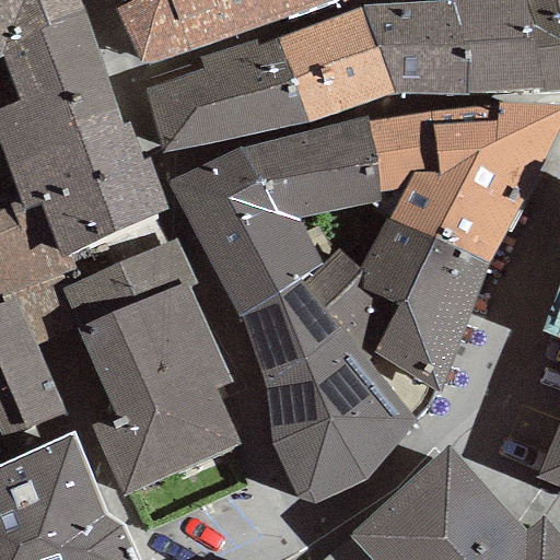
[(0,57),(0,47),(81,13),(76,0),(0,0),(0,60),(1,60),(0,57)]
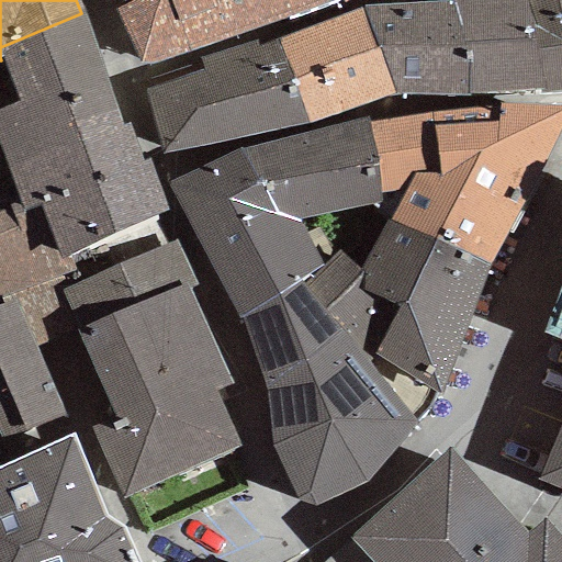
[(142,66),(334,0),(134,0),(124,4),(113,10),(142,66)]
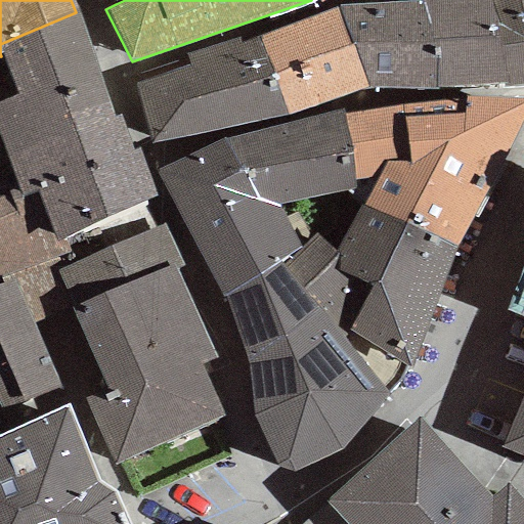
[(436,87),(504,83),(491,0),(420,0),(420,2),(435,43),(436,87)]
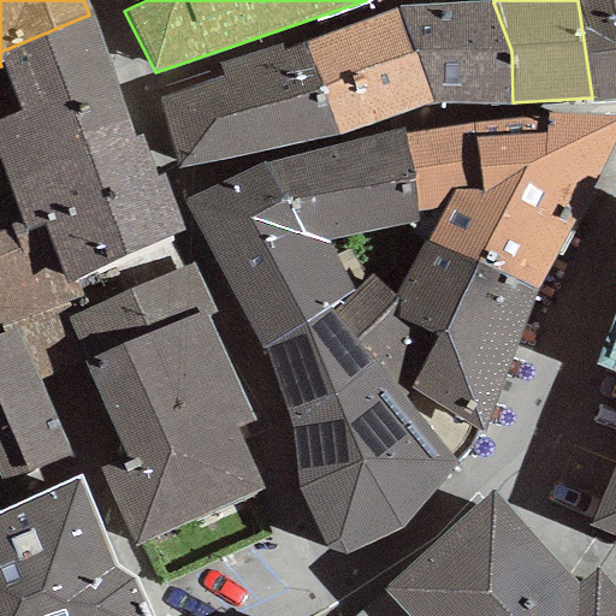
[(615,100),(615,0),(578,0),(592,98),(593,102),(615,100)]
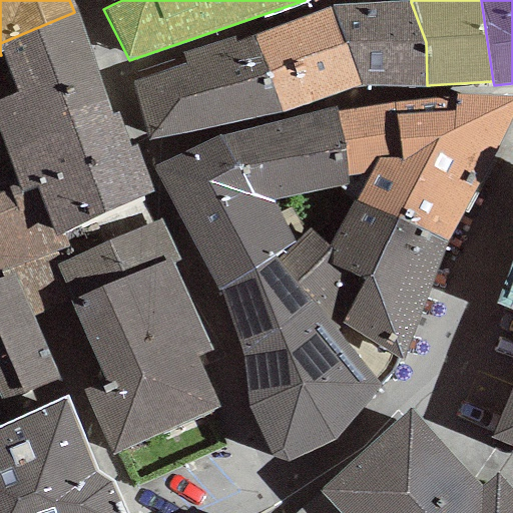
[(331,5),(345,44),(426,42),(411,2),(331,5)]
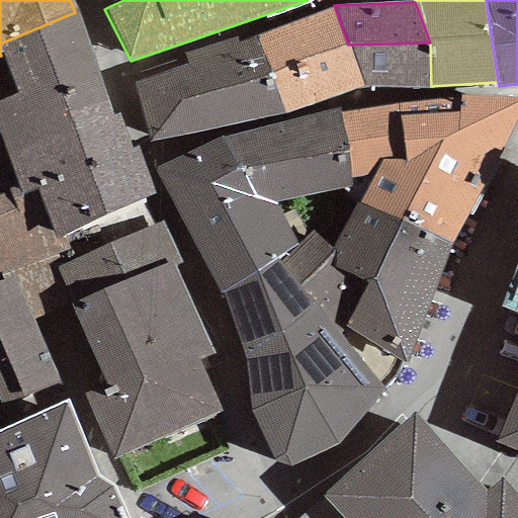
[(285,113),(364,87),(348,45),(334,5),(257,36),(285,113)]
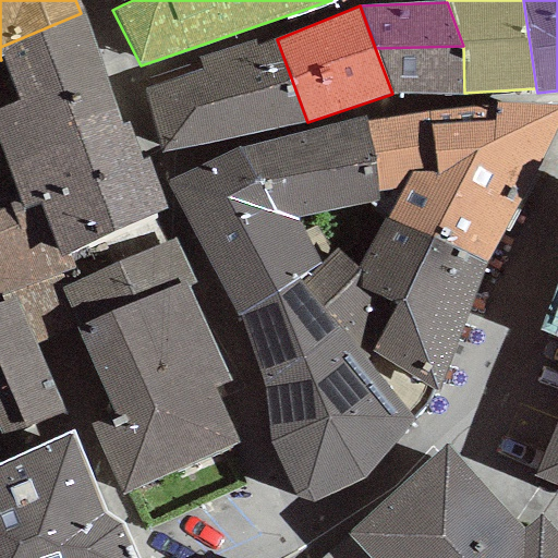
[(0,57),(1,60),(16,99),(102,69),(81,13),(0,47),(0,57)]
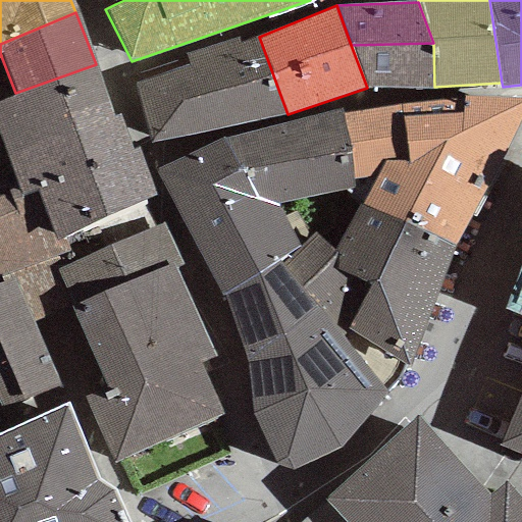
[(149,145),(288,114),(259,37),(240,43),(237,37),(184,55),(187,65),(134,84),(149,145)]
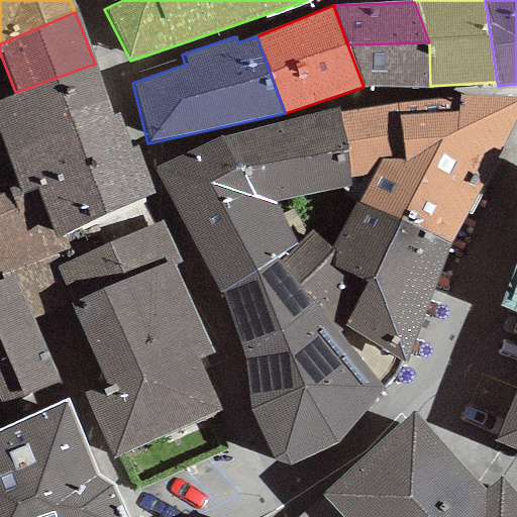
[(430,86),(429,42),(347,44),(364,87),(430,89),(430,86)]
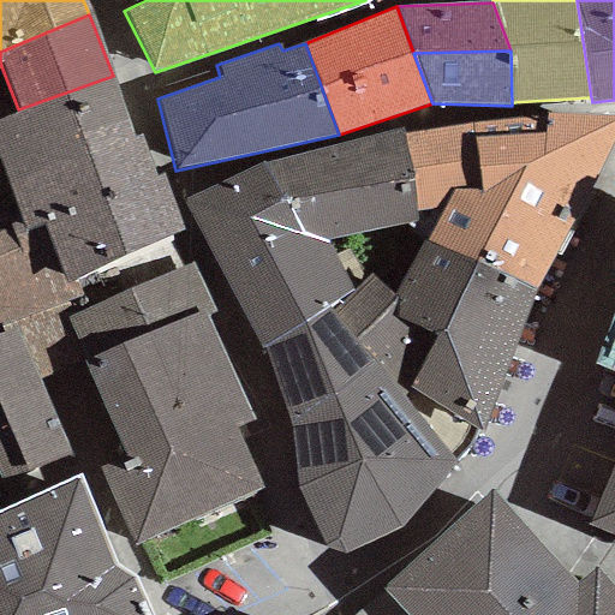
[(18,109),(0,118),(0,165),(7,186),(133,136),(113,76),(18,109)]
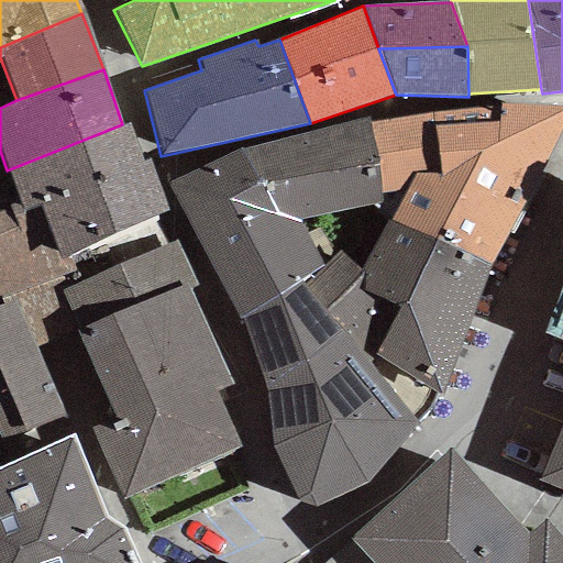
[(489,266),(562,122),(562,106),(499,106),(433,113),(440,174),(416,175),(406,189),(390,220),(489,266)]
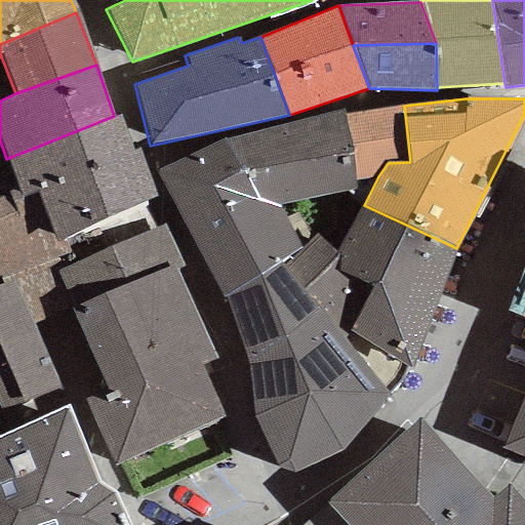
[(410,162),(404,106),(345,114),(354,180),(378,176),(388,163),(410,162)]
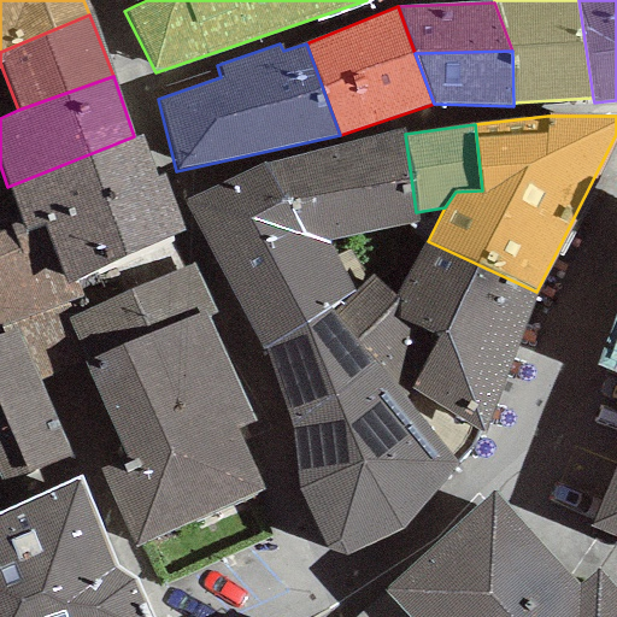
[(403,128),(265,163),(309,244),(328,240),(418,221),(416,212),(405,134),(403,128)]
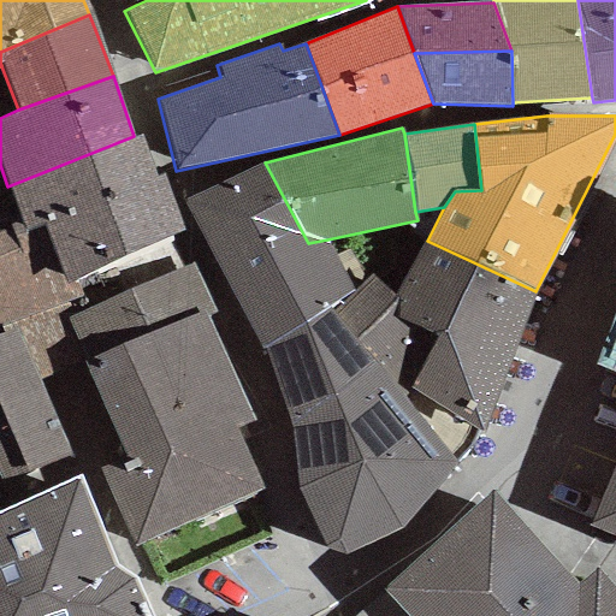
[(140,134),(134,136),(7,187),(22,223),(25,231),(43,225),(63,285),(75,279),(184,230),(163,173),(155,176),(140,134)]
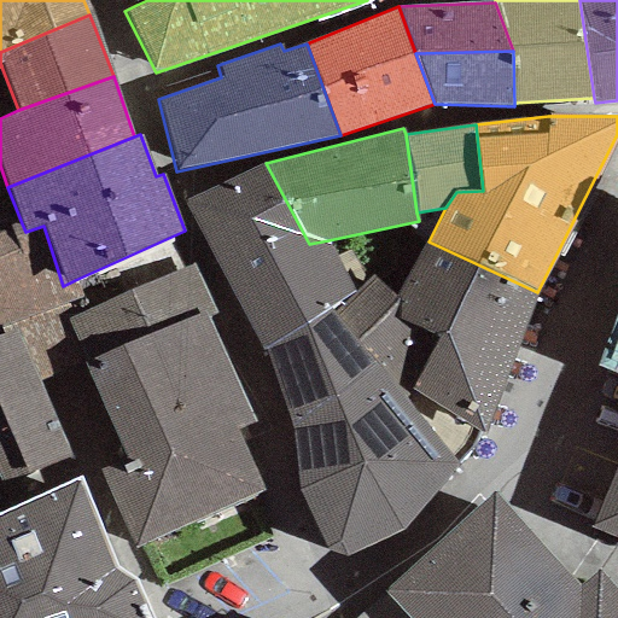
[(353,292),(328,240),(309,244),(266,163),(184,200),(263,353),(327,309),(353,292)]
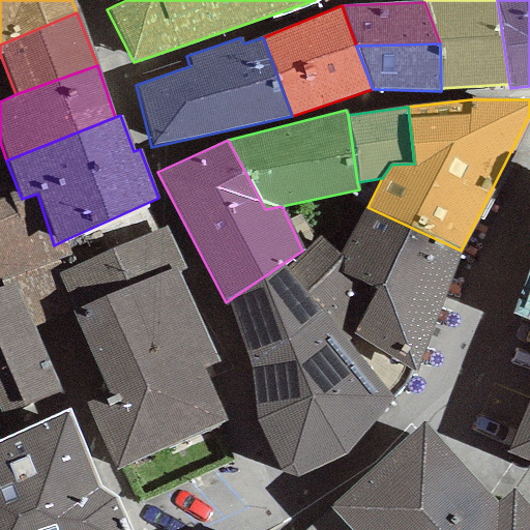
[(19,192),(0,199),(0,278),(53,262),(57,273),(74,266),(64,240),(54,245),(37,194),(22,199),(19,192)]
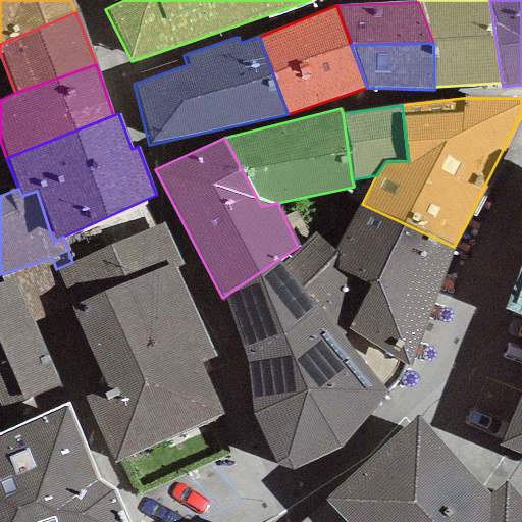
[(430,305),(454,247),(362,204),(333,252),(326,264),(372,281),(430,305)]
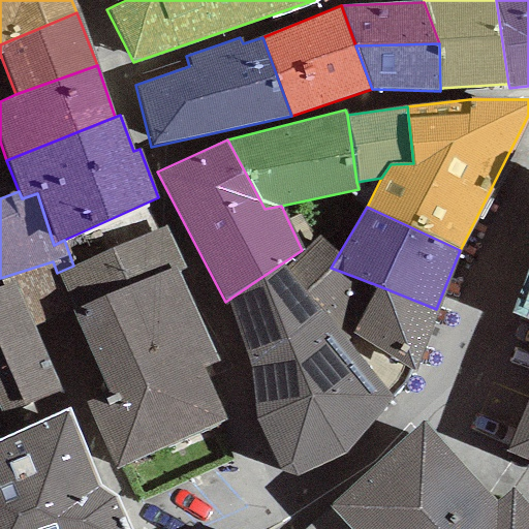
[(73,266),(57,273),(74,310),(71,312),(100,375),(109,395),(87,404),(116,470),(228,419),(205,367),(218,361),(177,271),(184,268),(164,224),(73,266)]
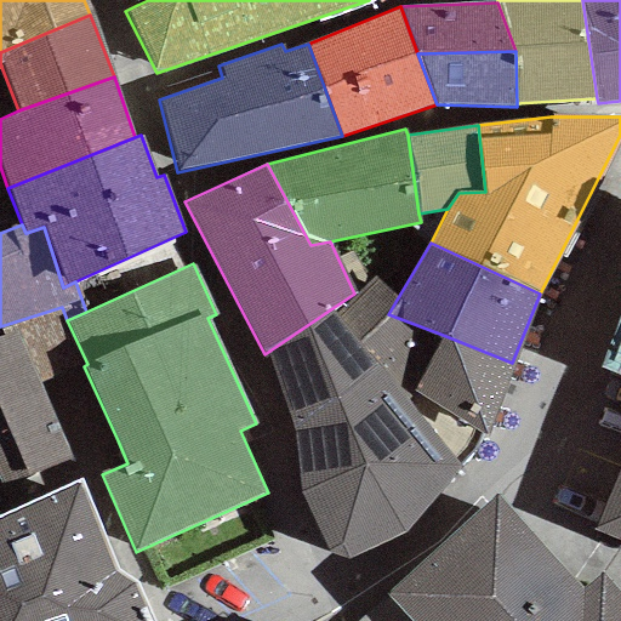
[(512,363),(443,335),(388,314),(397,300),(372,279),(354,294),(329,311),(406,402),(411,394),(485,437),(512,363)]
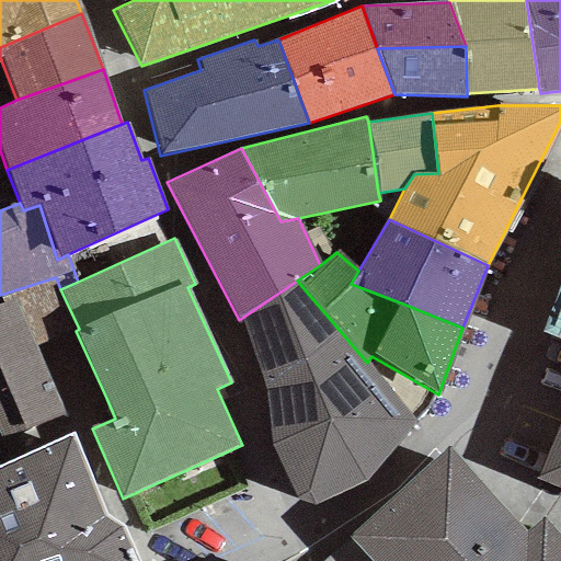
[(0,437),(2,443),(106,398),(76,331),(79,329),(60,289),(56,277),(0,295),(0,296),(4,304),(0,305),(0,437)]
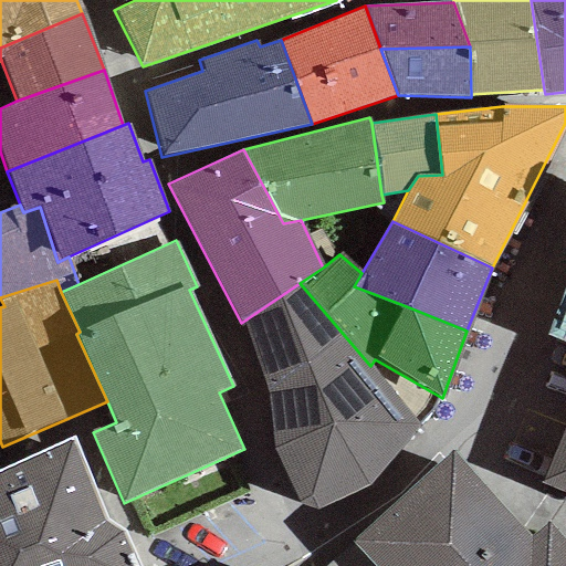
[(565,281),(545,336),(565,343),(565,281)]
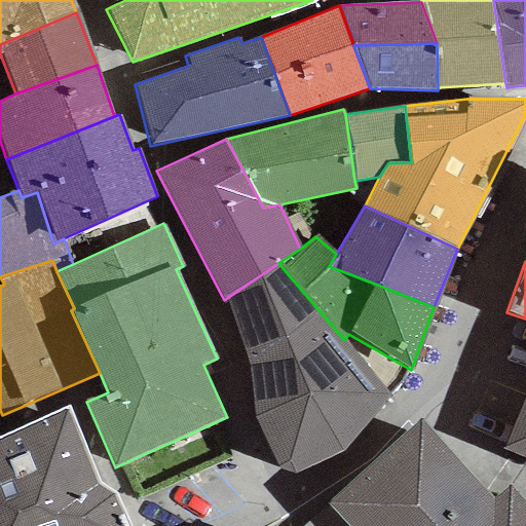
[(344,340),(278,263),(224,300),(247,355),(254,415),(276,467),(293,475),(343,454),(388,396),(344,340)]
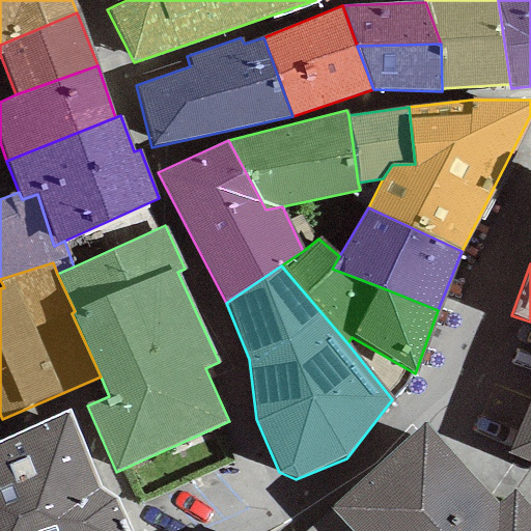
[(530,464),(530,394),(507,454),(530,464)]
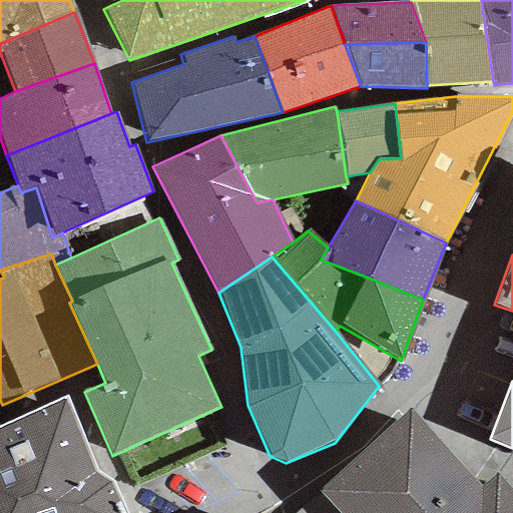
[(67,395),(0,424),(0,512),(125,512),(110,478),(96,473),(67,395)]
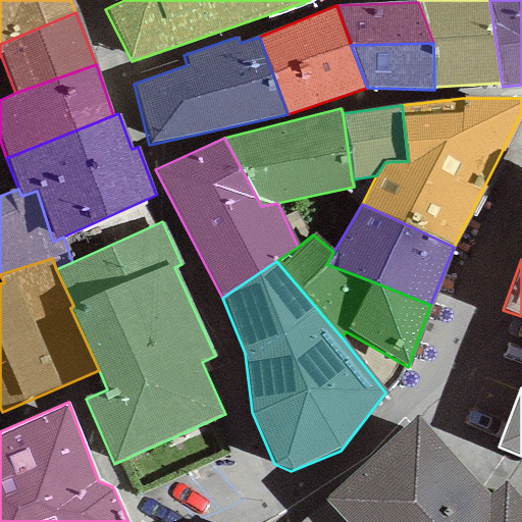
[(456,521),(488,496),(418,416),(325,500),(346,521),(456,521)]
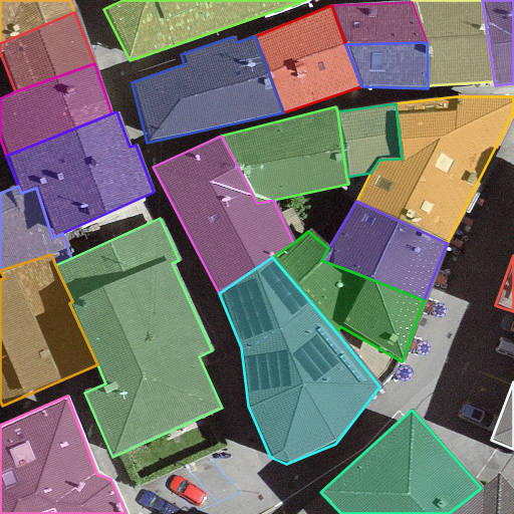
[(513,513),(513,491),(497,475),(481,488),(449,513),(513,513)]
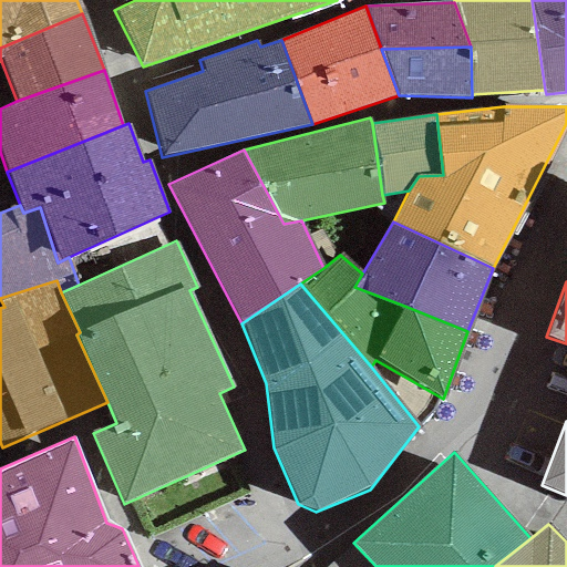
[(375,566),(353,543),(327,566),(375,566)]
